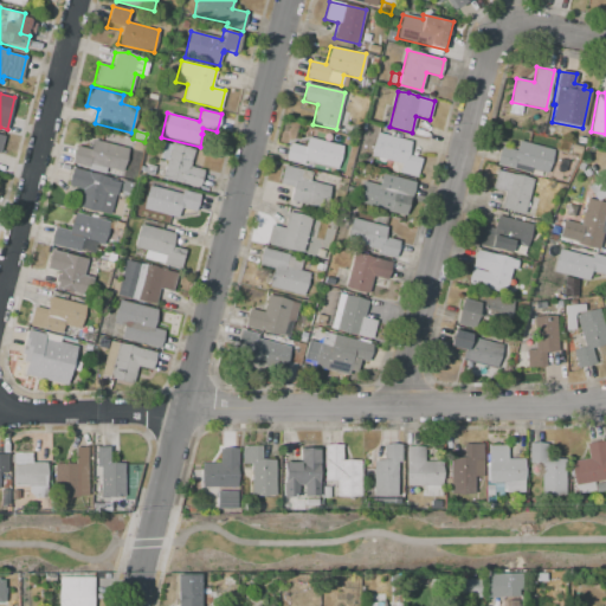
[(417,176),(399,173),(401,163),(369,156),(375,133),(411,141),(408,154),(421,158),(417,176)]
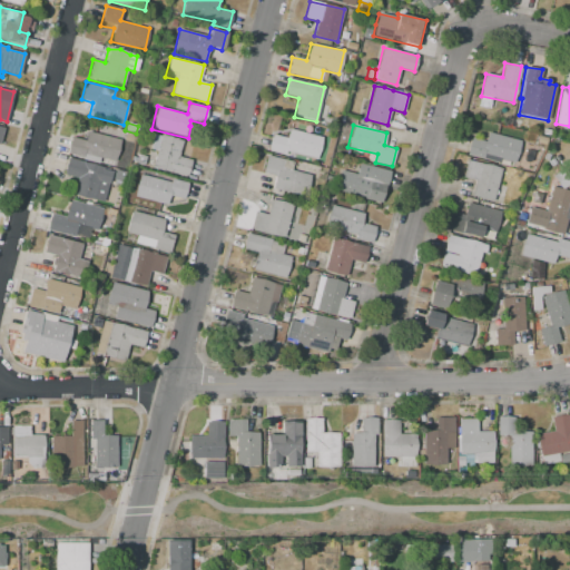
[(321,137),(316,158),(295,154),(294,159),(283,157),(284,155),(268,151),(272,135),(287,138),(288,129),(321,137)]
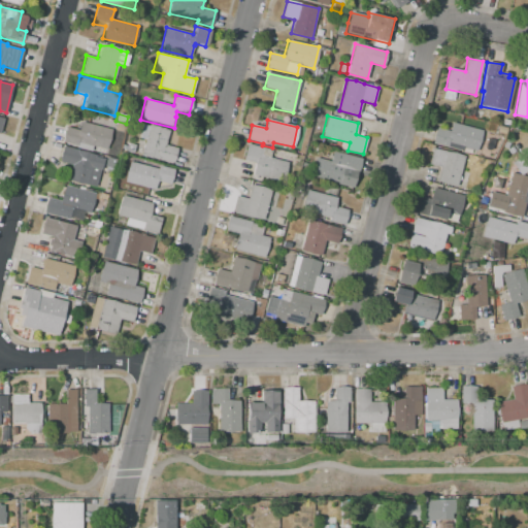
[(477,151),(448,143),(447,147),(431,143),(436,128),(449,131),(451,122),(483,130),(477,151)]
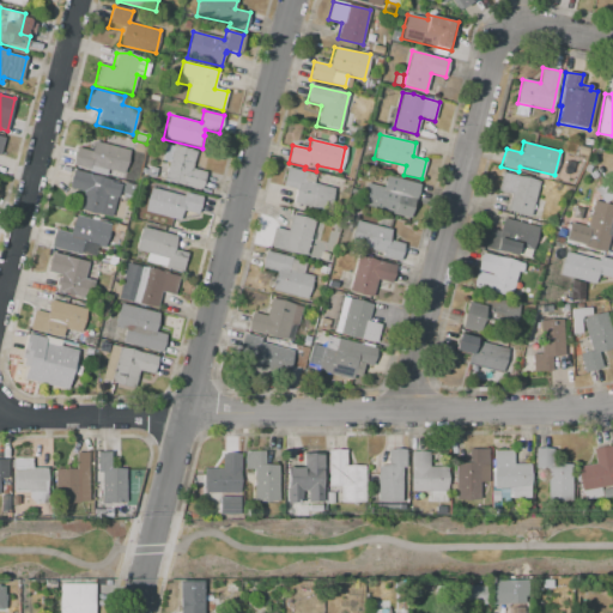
[(129,151),(123,174),(107,170),(105,176),(87,171),(89,169),(72,165),(77,149),(91,152),(93,143),(129,151)]
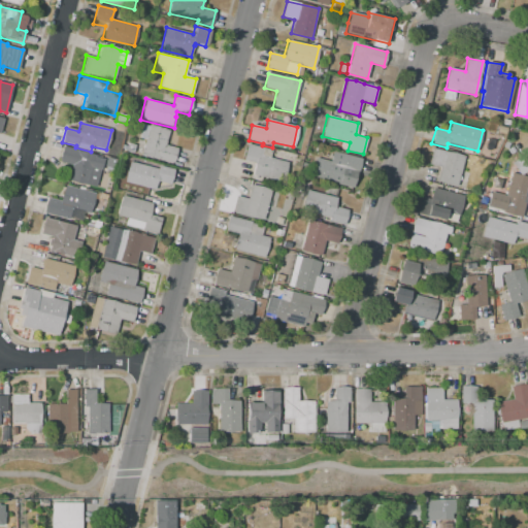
[(169,130),(165,144),(177,147),(173,164),(140,157),(144,139),(134,136),(137,124),(147,126),(149,125),(159,126),(169,130)]
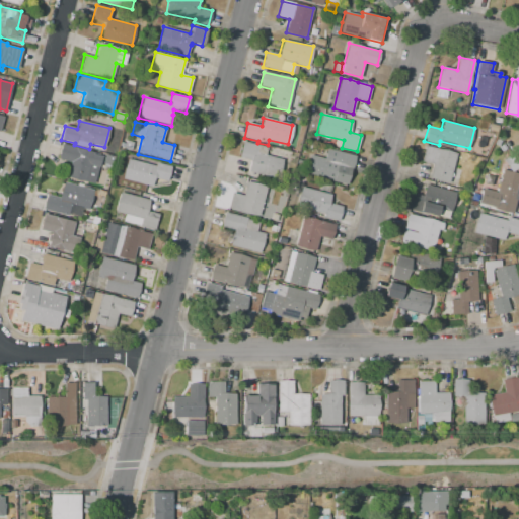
[(490,124),(498,126),(496,132),(489,130),(490,124)]
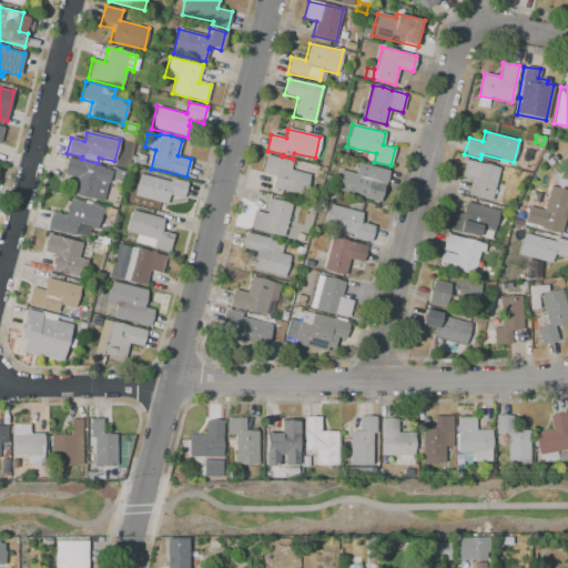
[(124,150),(122,161),(115,159),(119,149),(124,150)]
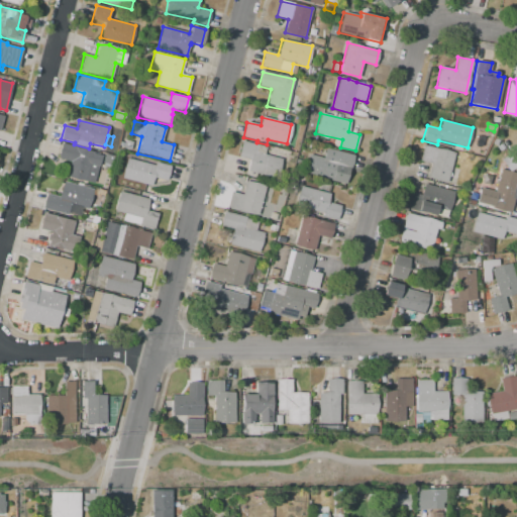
[(125,140),(132,142),(129,150),(122,148),(125,140)]
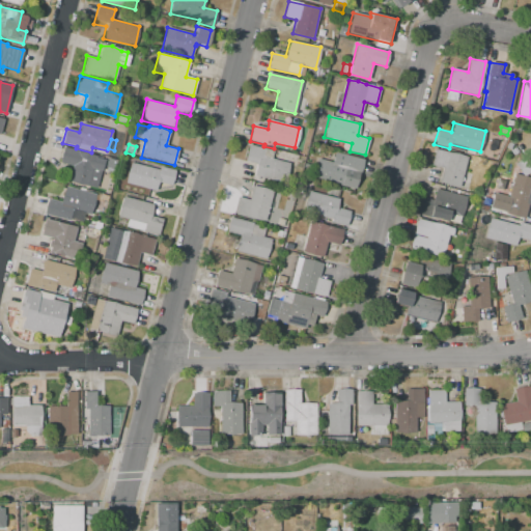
[(281,184),(253,176),(256,164),(245,161),(249,144),(274,150),(272,159),(290,164),(287,175),(284,174),(281,184)]
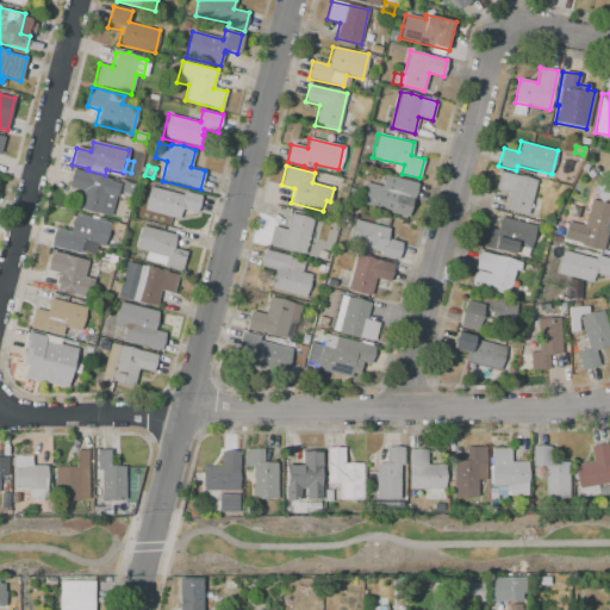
[(73,169),(110,179),(109,180),(119,182),(116,197),(114,195),(110,217),(78,210),(82,191),(69,187),(73,169)]
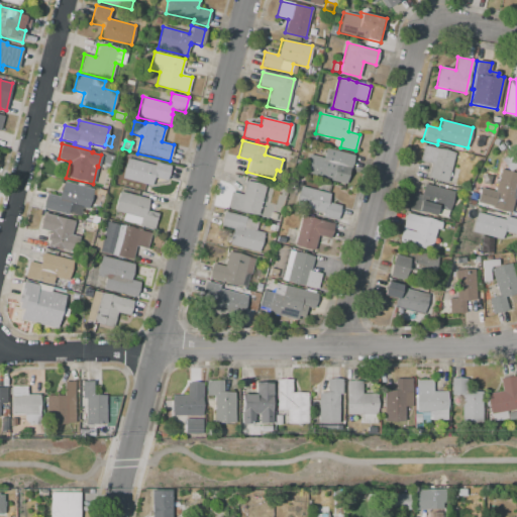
[(448,184),(427,178),(431,164),(420,161),(424,144),(456,152),(448,184)]
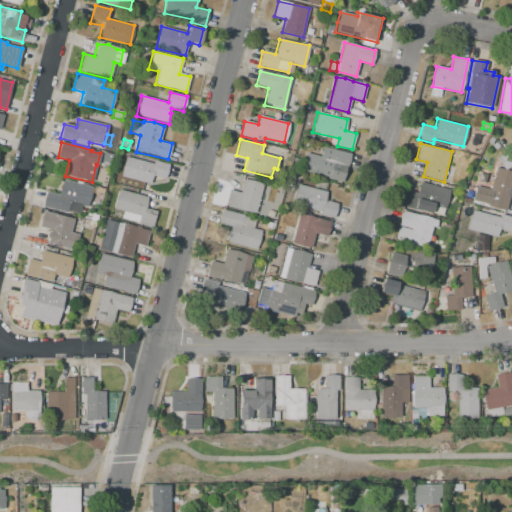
[(352,154),(348,170),(345,170),(343,182),(300,172),(304,153),(320,157),(322,147),(352,154)]
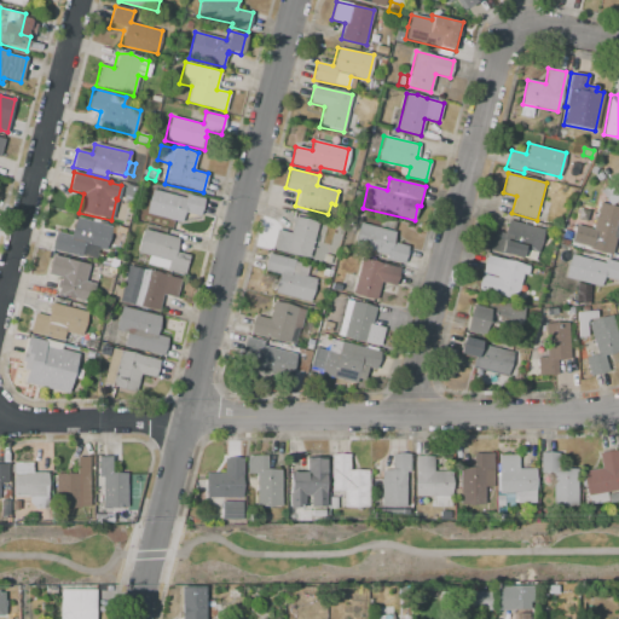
[(125,184),(134,186),(132,197),(122,195),(125,184)]
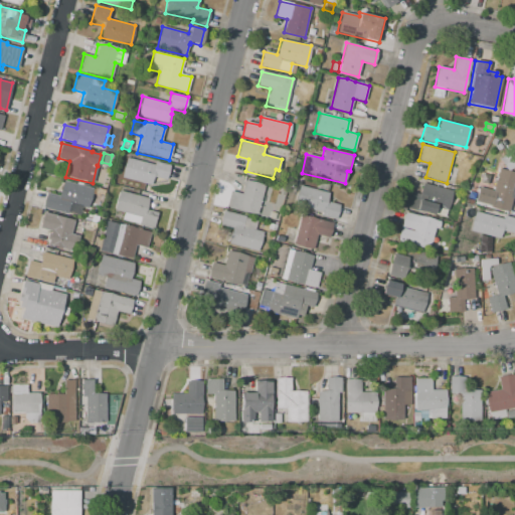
[(500,159),(505,156),(512,168),(509,169),(506,170),(500,159)]
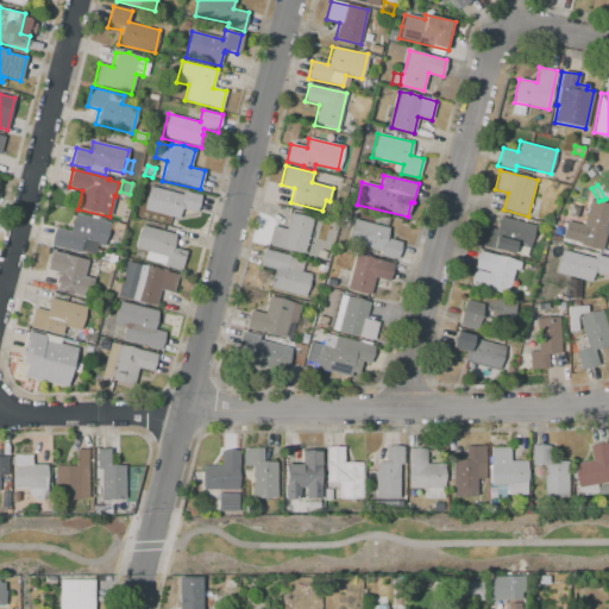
[(148,187),(182,195),(183,190),(201,195),(196,213),(181,209),(179,219),(142,211),(148,187)]
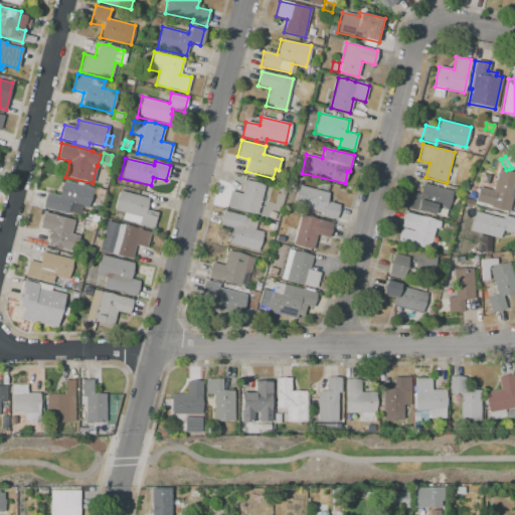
[(499,168),(514,172),(514,199),(511,198),(508,211),(481,204),(485,188),(493,191),(499,168)]
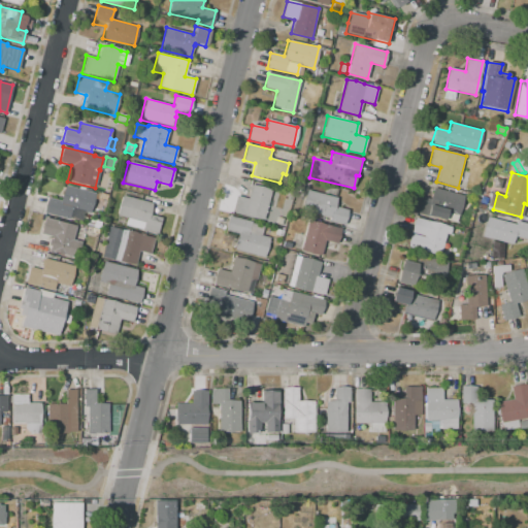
[(231,212),(235,195),(248,198),(251,184),(270,189),(262,221),(231,212)]
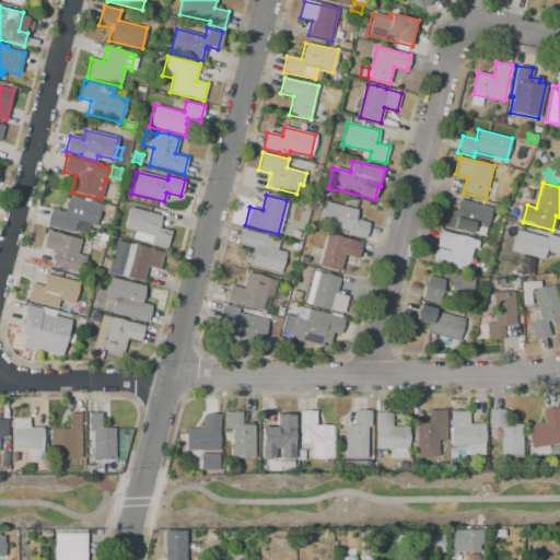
[(521,195),(528,197),(526,205),(518,202),(521,195)]
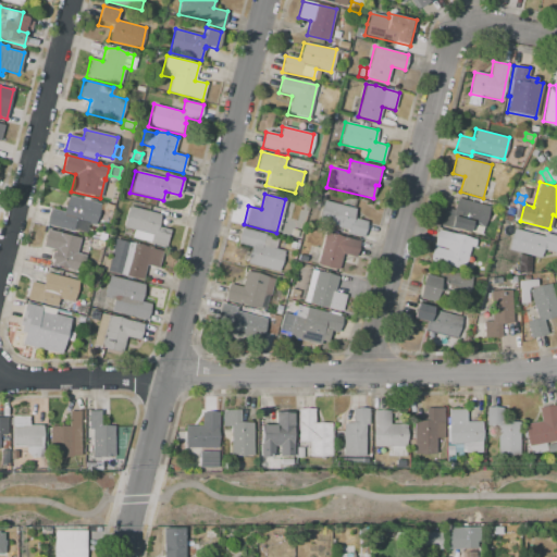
[(100,202),(95,224),(88,223),(86,233),(73,230),(73,232),(46,225),(49,208),(63,211),(64,206),(69,195),(100,202)]
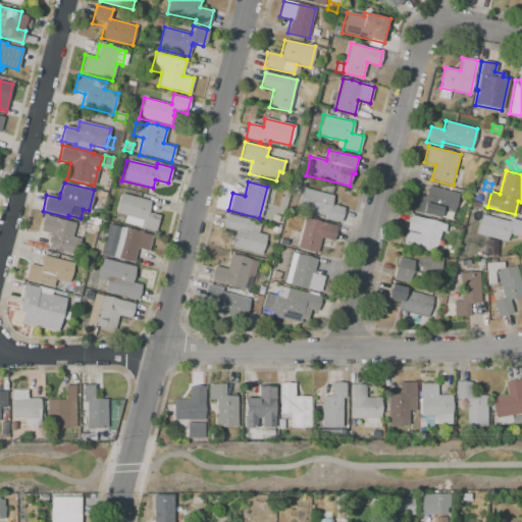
[(409,210),(413,194),(425,197),(428,186),(459,194),(454,214),(442,211),(440,218),(409,210)]
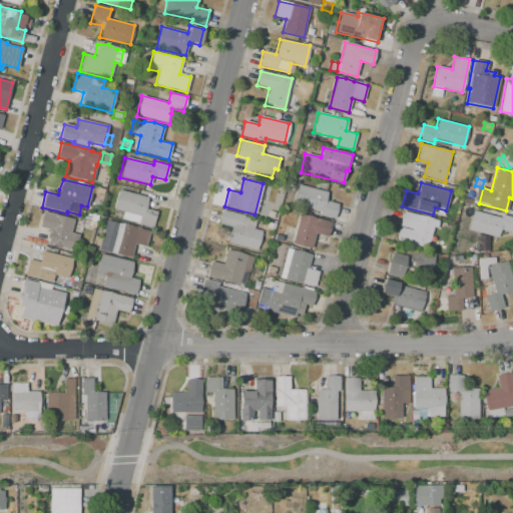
[(335,220),(303,210),(305,202),(295,199),(300,184),(328,192),(325,200),(339,204),(335,220)]
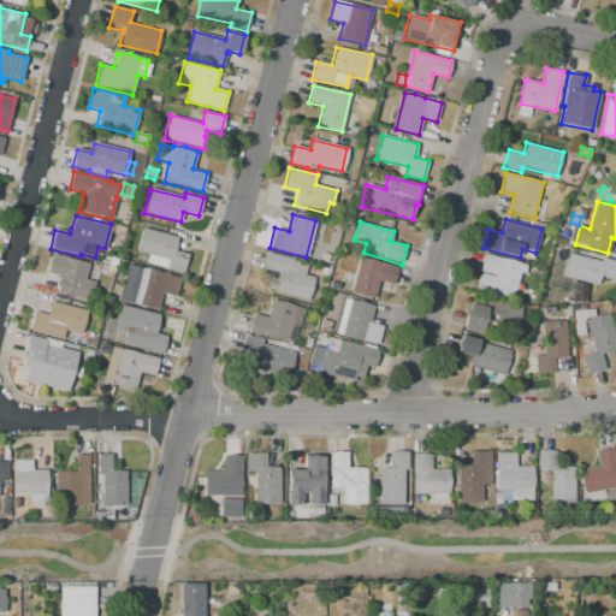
[(321,242),(313,240),(318,225),(326,227),(321,242)]
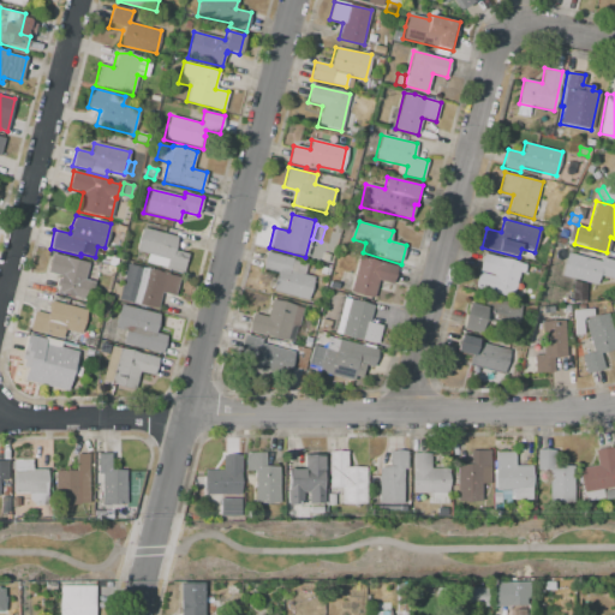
[(178,237),(174,250),(187,254),(184,272),(144,262),(147,255),(136,251),(142,227),(178,237)]
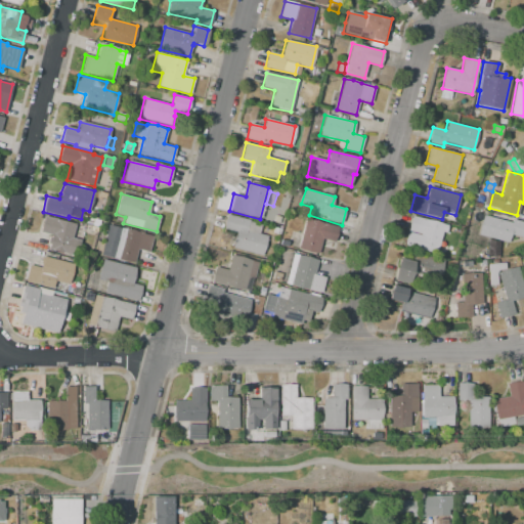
[(262,256),(231,247),(235,232),(222,228),(227,214),(249,220),(249,221),(261,224),(259,233),(267,235),(262,256)]
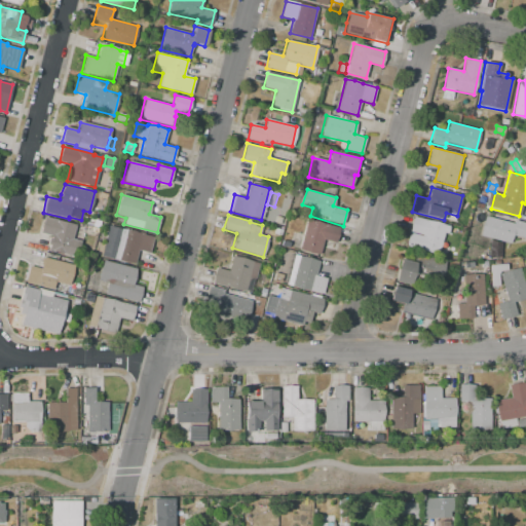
[(282,218),(280,224),(273,222),(275,216),(282,218)]
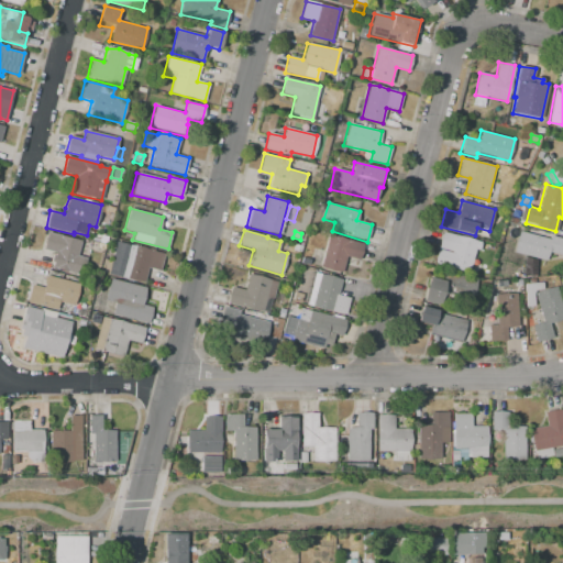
[(47,232),(80,241),(77,255),(86,258),(83,275),(52,267),(53,262),(50,262),(52,252),(43,250),(47,232)]
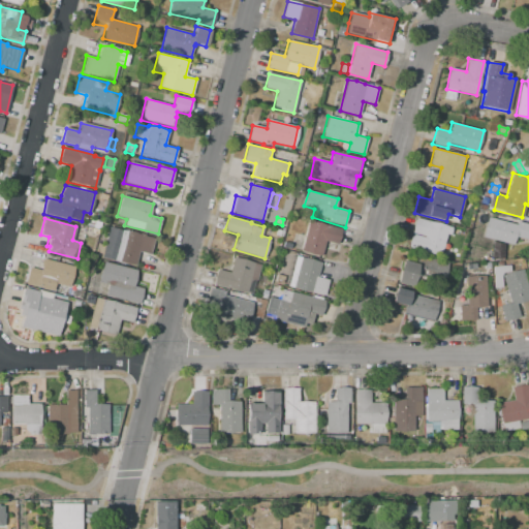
[(441,257),(408,249),(416,218),(453,227),(449,237),(447,236),(441,257)]
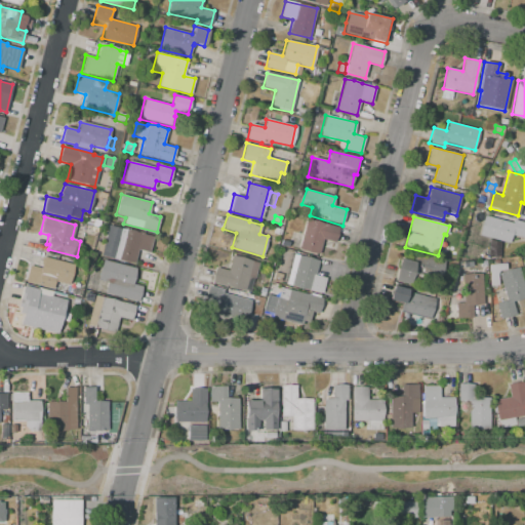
[(479,235),(484,216),(511,224),(512,219),(524,223),(524,239),(511,235),(509,243),(479,235)]
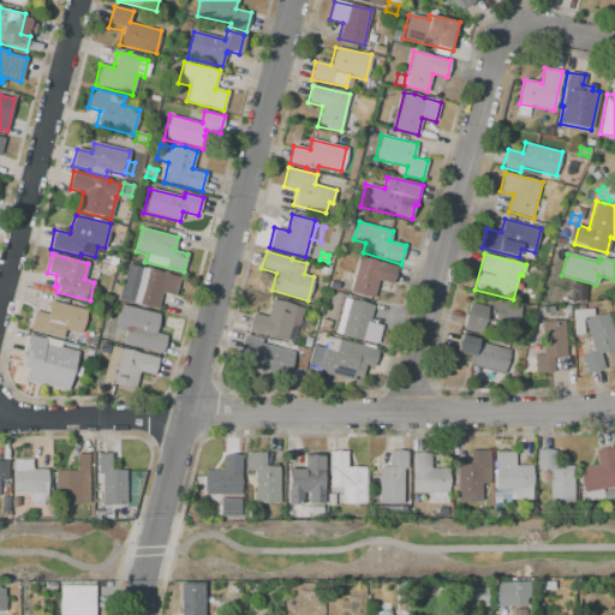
[(350,293),(359,256),(396,267),(392,285),(378,281),(374,299),(350,293)]
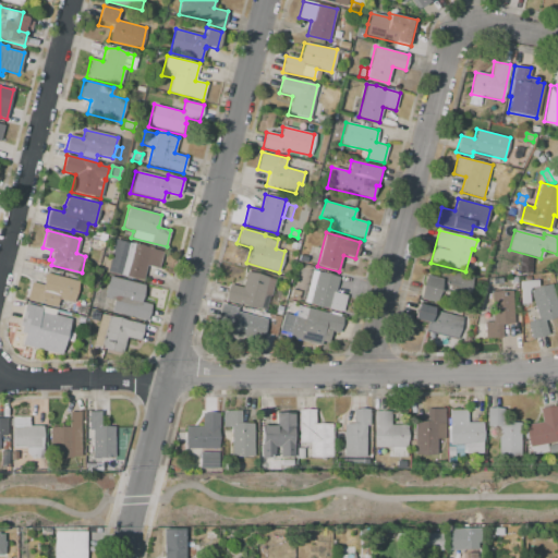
[(114,240),(162,251),(158,269),(146,266),(143,280),(117,274),(117,276),(107,274),(114,240)]
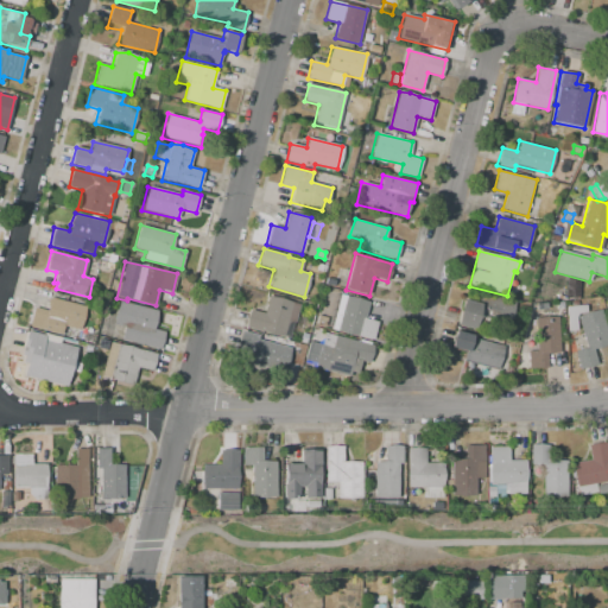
[(327,266),(324,273),(317,271),(320,264),(327,266)]
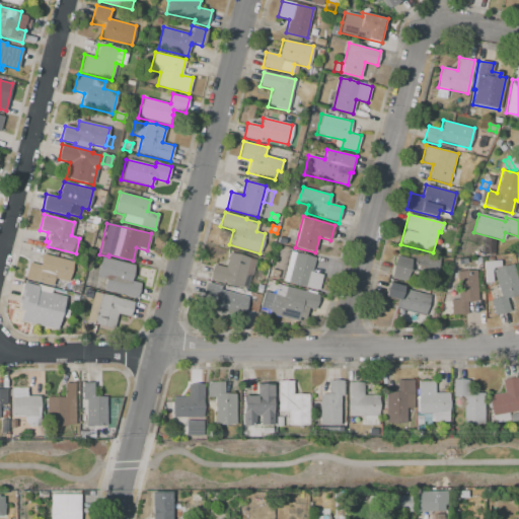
[(286,239),(285,245),(277,242),(279,236),(286,239)]
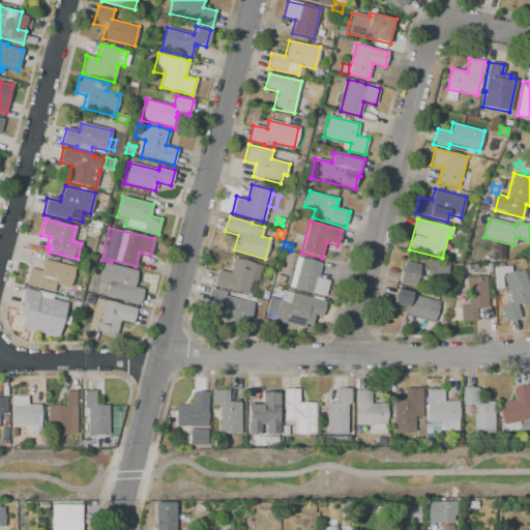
[(262,264),(257,283),(255,283),(252,295),(212,284),(216,270),(229,274),(234,257),(262,264)]
